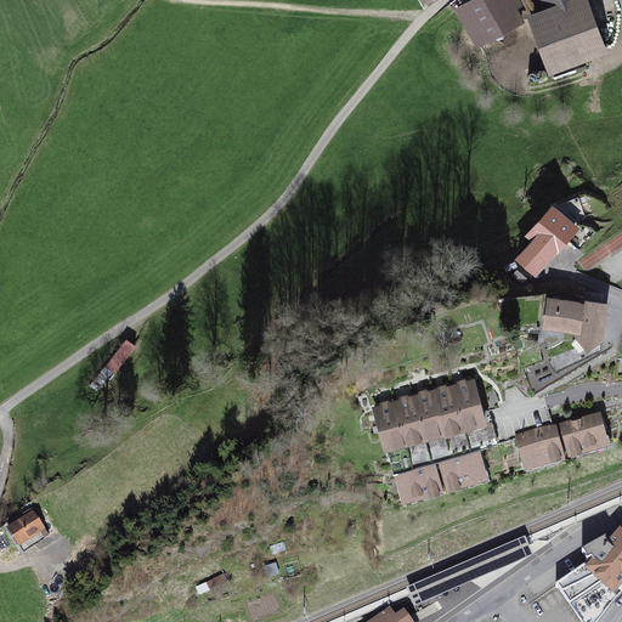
[(518,0),(471,0),(458,9),(481,50),(531,22),(518,0)]
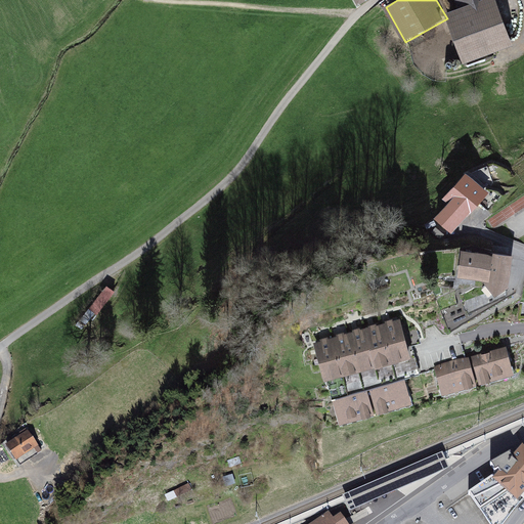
[(455,0),(460,8),(449,12),(466,59),(514,42),(498,0),(455,0)]
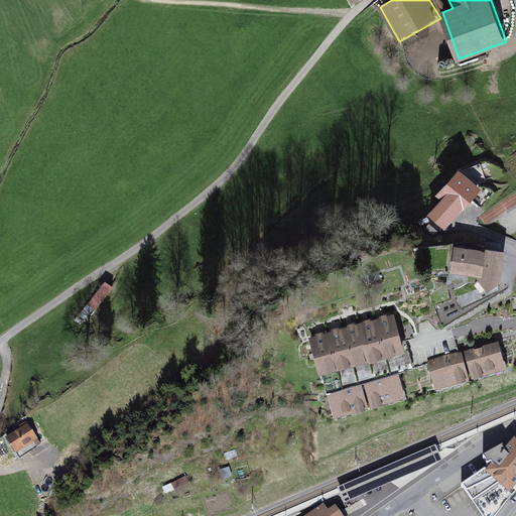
[(441,202),(427,218),(444,232),(481,190),(459,171),(436,197),(441,202)]
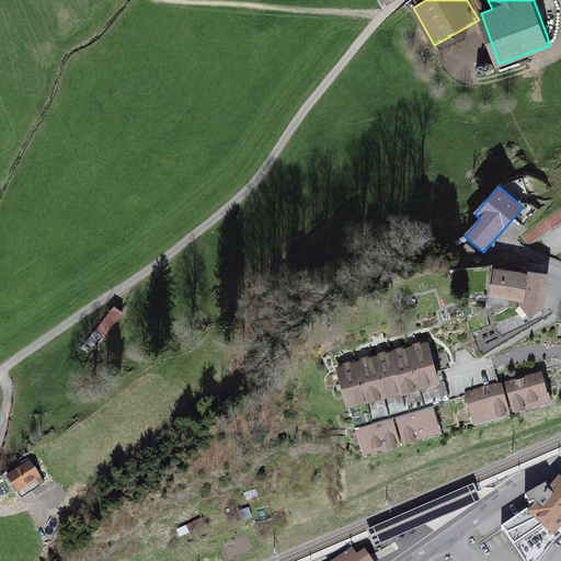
[(547,276),(496,268),(492,299),(526,304),(524,316),(541,318),(547,276)]
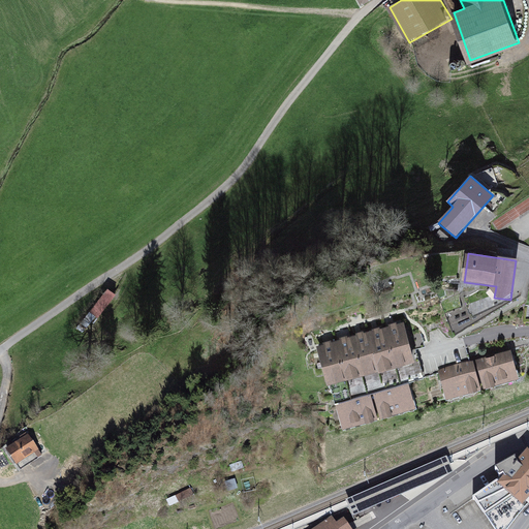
[(97,299),(91,310),(97,314),(104,302),(97,299)]
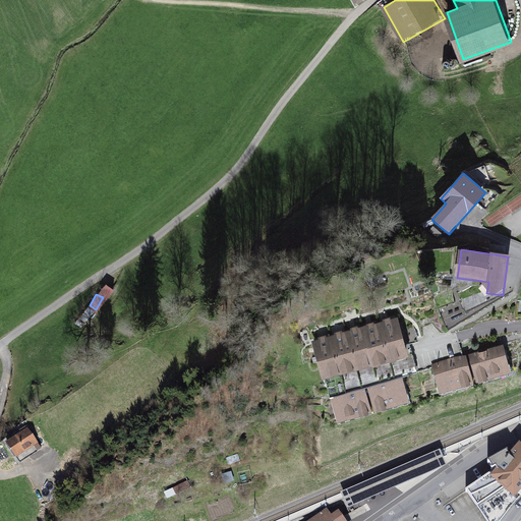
[(399,320),(312,341),(323,380),(409,358),(399,320)]
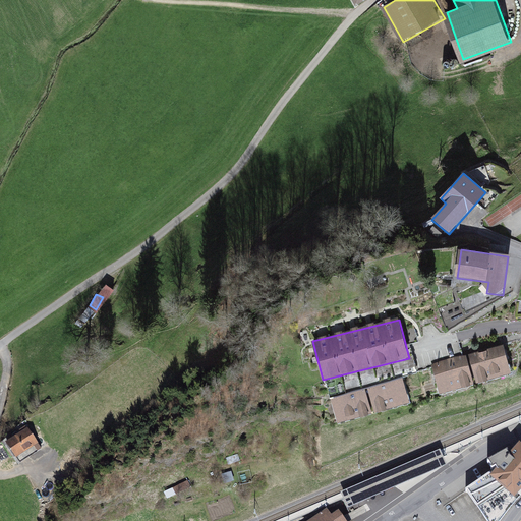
[(504,346),(470,356),(477,383),(512,373),(504,346)]
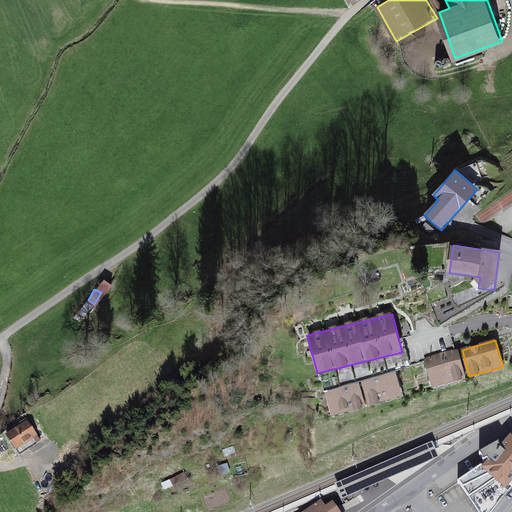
[(458,351),(425,361),(432,387),(466,377),(458,351)]
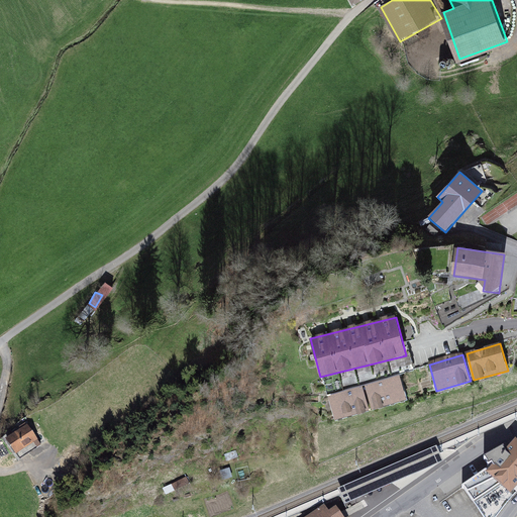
[(400,376),(366,385),(373,411),(407,401),(400,376)]
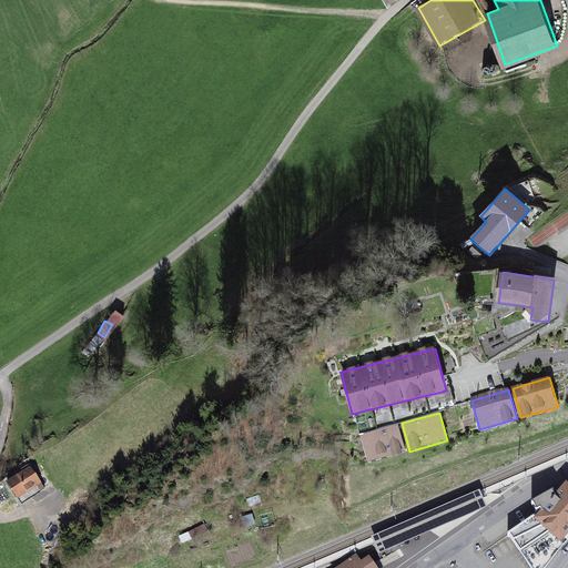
[(398,425),(361,436),(368,463),(406,452),(398,425)]
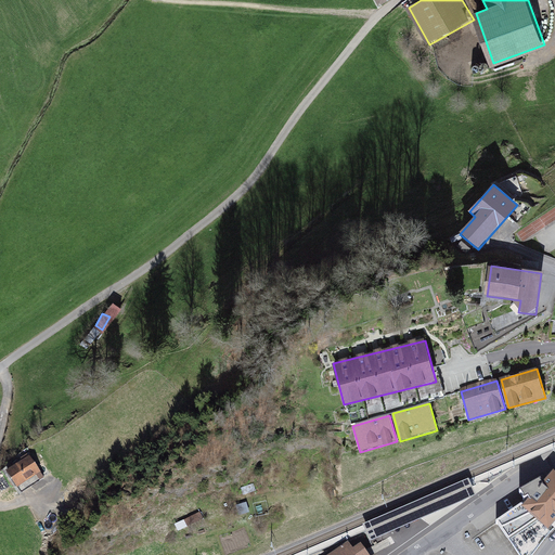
[(34,460),(10,474),(20,491),(43,476),(34,460)]
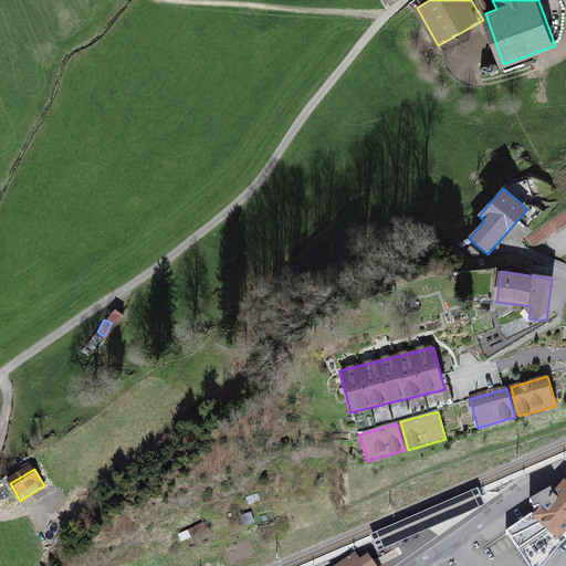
[(565,484),(563,482),(552,495),(548,491),(530,501),(534,509),(537,506),(538,510),(532,516),(530,519),(557,544),(565,533),(565,484)]
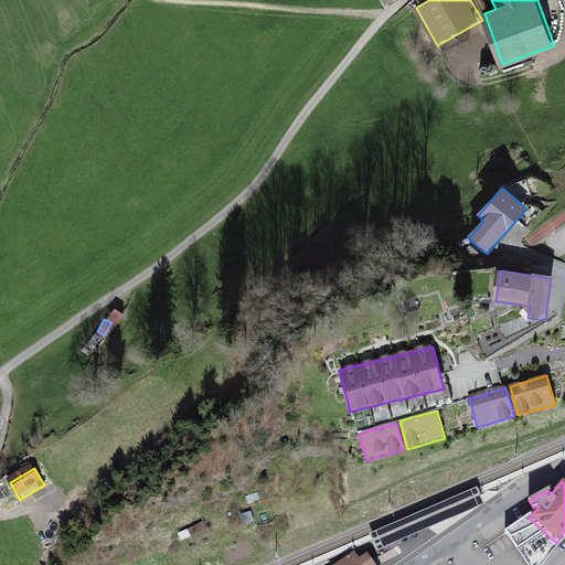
[(484,503),(478,487),(370,534),(376,551),(484,503)]
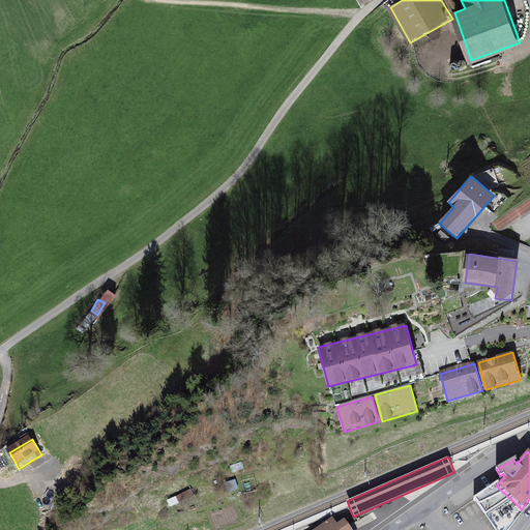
[(241,463),(230,467),(233,474),(244,470),(241,463)]
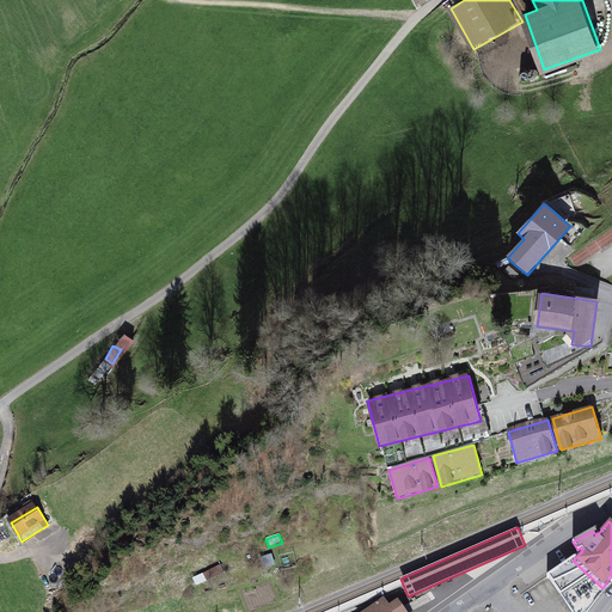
[(271,557),(261,560),(264,569),(274,567),(271,557)]
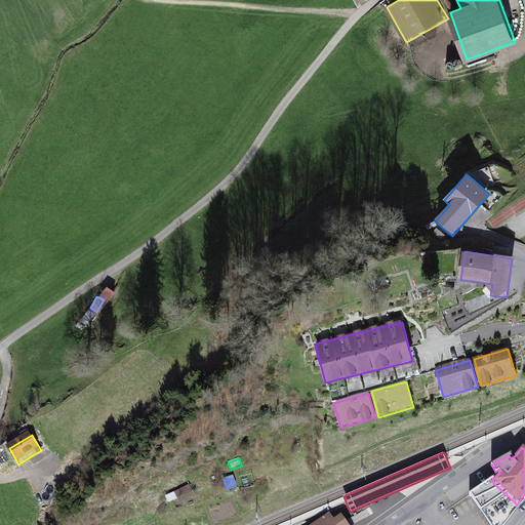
[(517,505),(491,481),(493,479),(493,478),(468,495),(469,497),(470,496),(488,524),(517,505)]
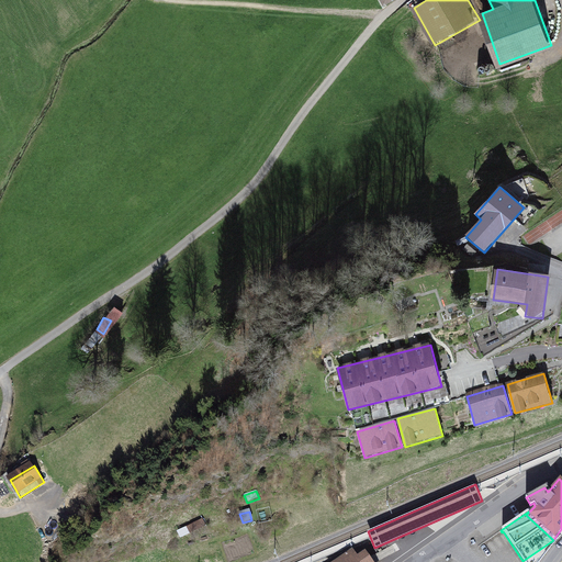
[(353,548),(333,561),(374,561),(368,551),(359,557),(353,548)]
